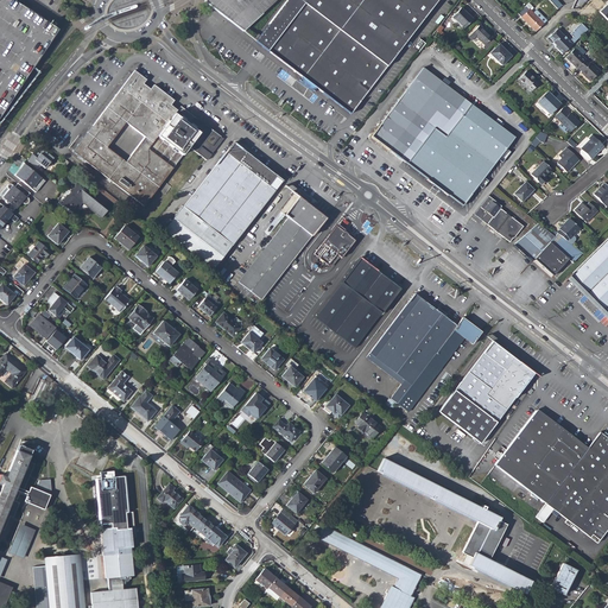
[(14,0),(0,0),(0,118),(38,59),(57,29),(45,20),(29,8),(14,0)]
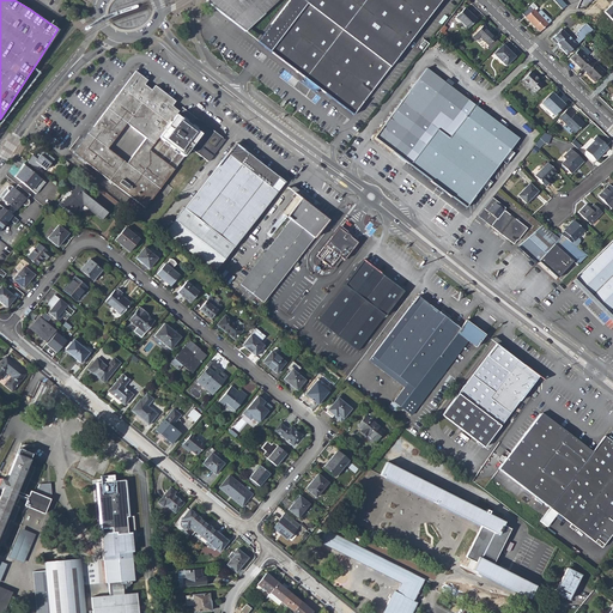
[(206,0),(205,1),(238,28),(244,31),(278,0),(206,0)]
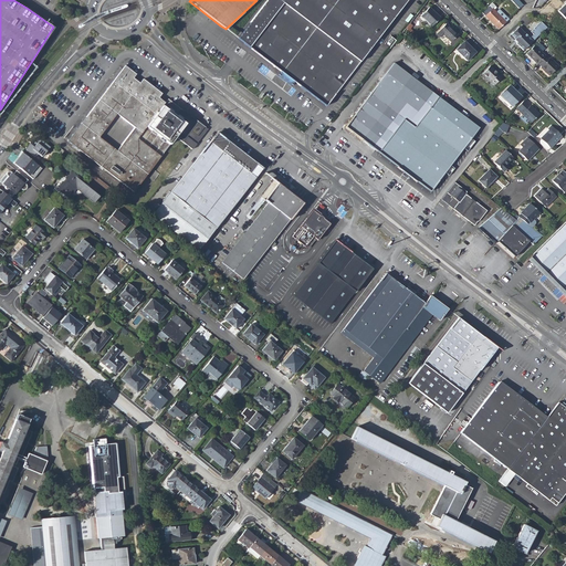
[(293,87),(296,83),(303,88),(325,105),(406,0),(266,0),(238,38),(248,45),(279,70),(275,74),(293,87)]
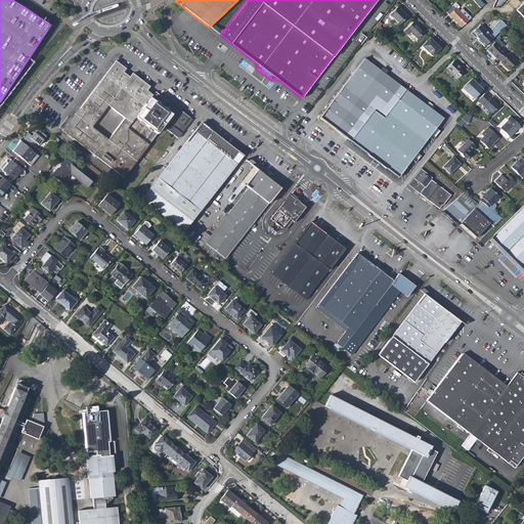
[(455,3),(446,12),(462,27),(469,20),(465,16),(467,14),(455,3)]
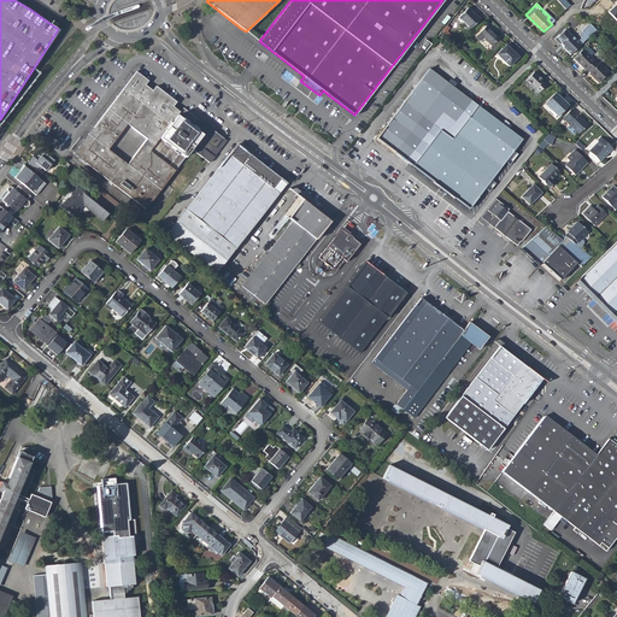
[(468,7),(458,18),(470,30),(480,19),(468,7)]
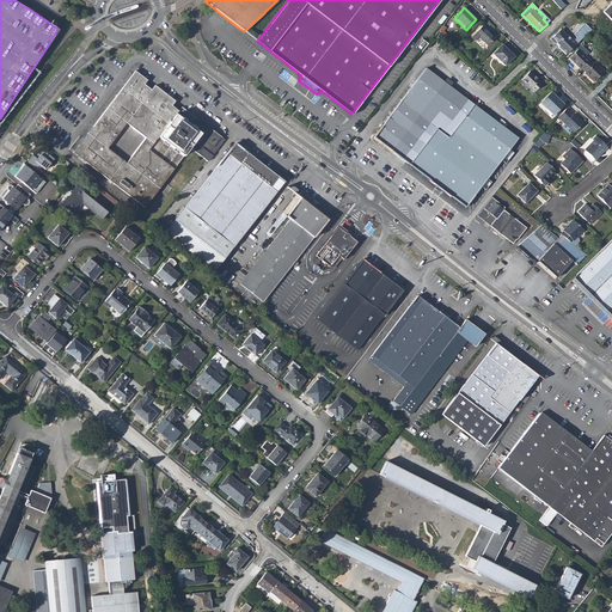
[(598,8),(587,19),(595,28),(606,17),(598,8)]
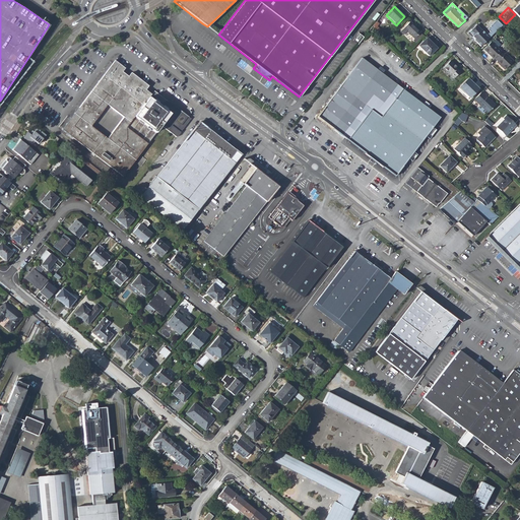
[(503,25),(497,20),(493,24),(498,29),(503,25)]
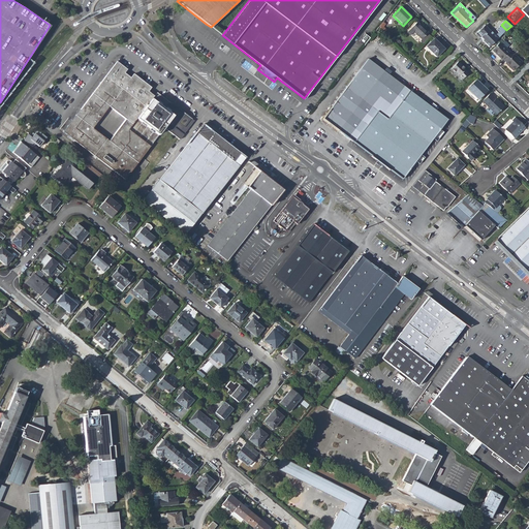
[(422,39),(419,41),(423,44),(430,36),(428,34),(428,33),(417,23),(407,32),(410,35),(414,32),(422,39)]
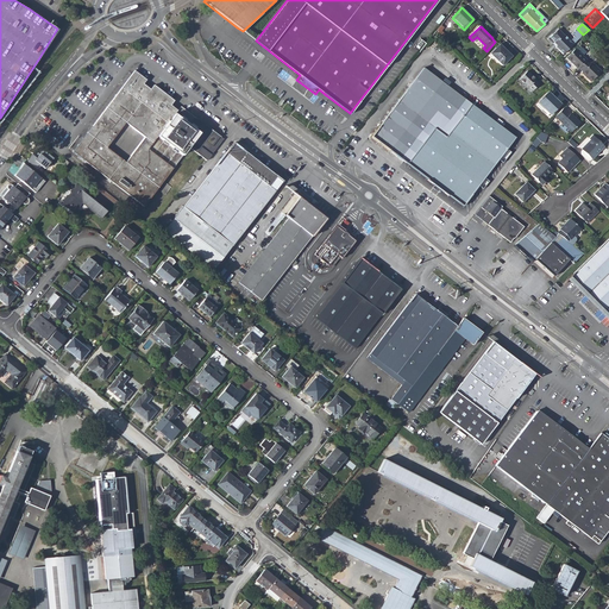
[(556,46),(563,55),(573,44),(577,41),(583,35),(577,29),(571,33),(575,37),(570,42),(560,31),(556,31),(551,36),(550,37),(554,42),(554,43),(557,45),(556,46)]
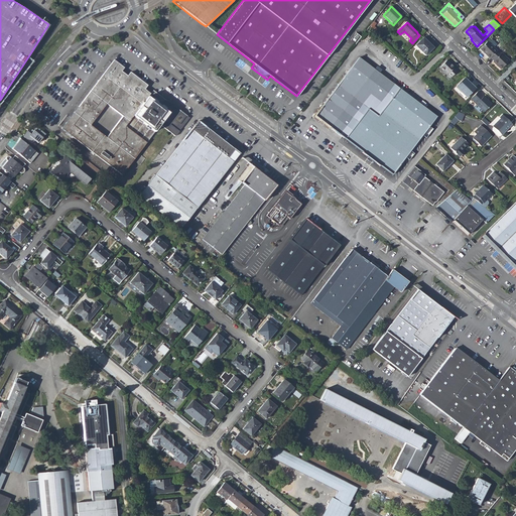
[(422,37),(415,45),(426,56),(433,48),(428,44),(429,43),(422,37)]
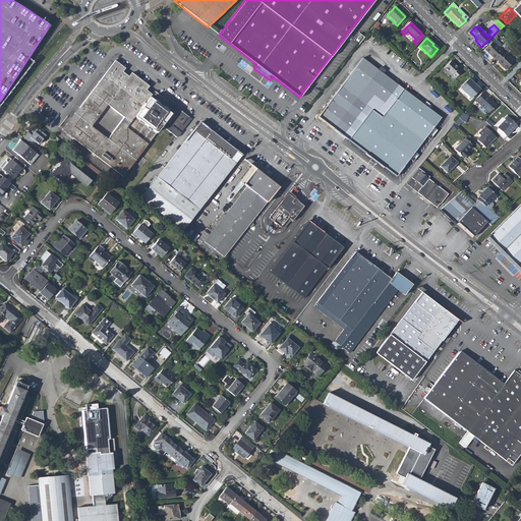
[(491,42),(484,50),(495,59),(496,58),(502,52),(491,42)]
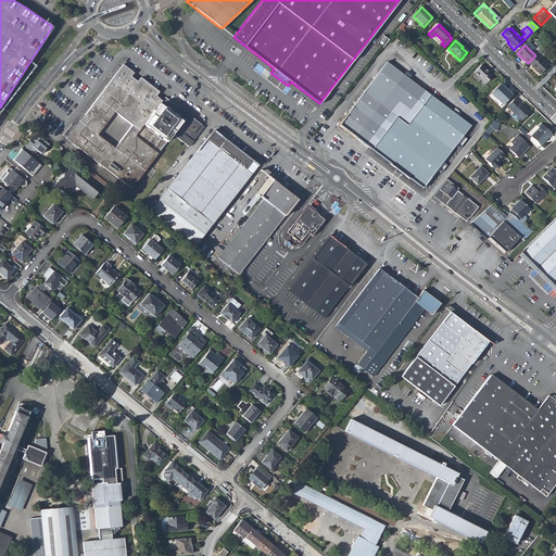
[(532,65),(531,66),(540,75),(548,65),(540,57),(540,58),(536,54),(535,55),(529,62),(532,65)]
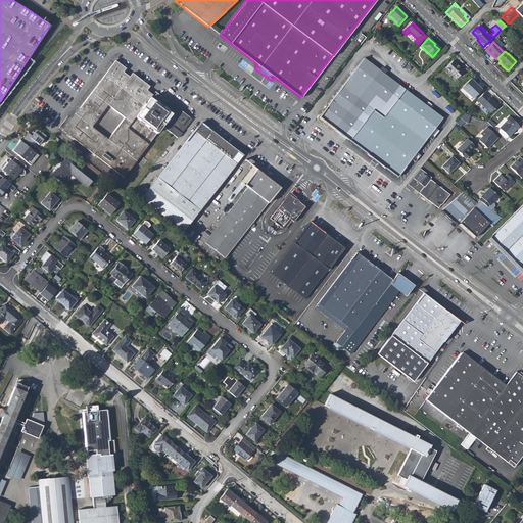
[(398,178),(443,119),(433,111),(421,101),(407,91),(391,79),(376,67),(364,58),(347,80),(336,94),(319,117),(323,121),(347,139),(374,159),(398,178)]
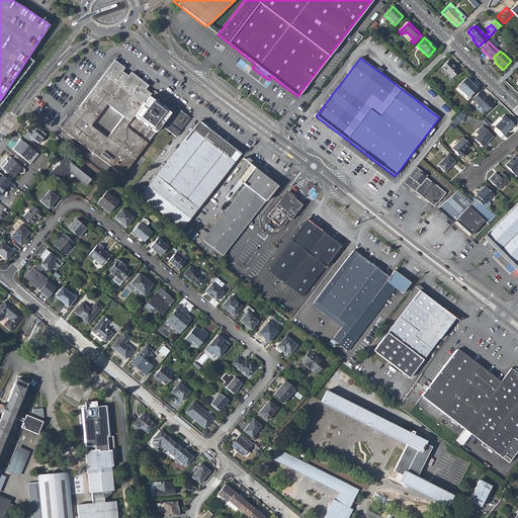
[(161,125),(173,136),(179,127),(188,116),(154,90),(151,94),(145,90),(148,86),(131,73),(127,77),(121,72),(124,68),(114,60),(112,62),(62,128),(67,133),(66,134),(72,140),(74,138),(82,144),(81,146),(83,148),(84,146),(92,152),(91,154),(94,156),(95,155),(122,175),(147,144),(155,133),(134,115),(149,97),(171,112),(161,125)]
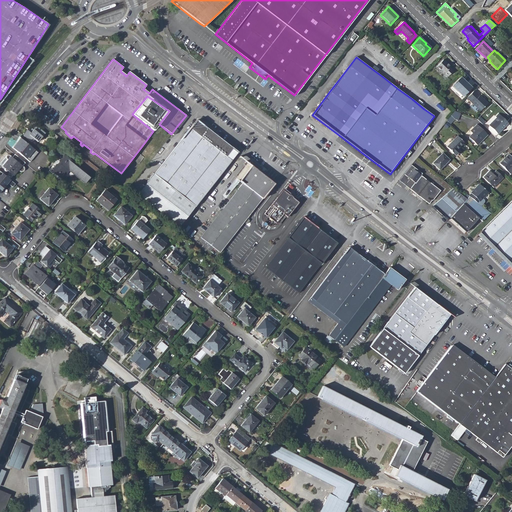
[(443,60),(436,67),(447,77),(453,71),(449,68),(450,67),(443,60)]
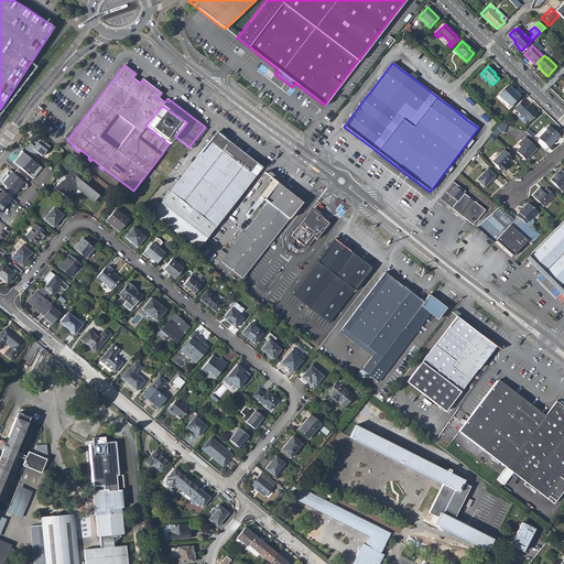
[(507,86),(498,95),(510,107),(520,97),(513,91),(512,91),(507,86)]
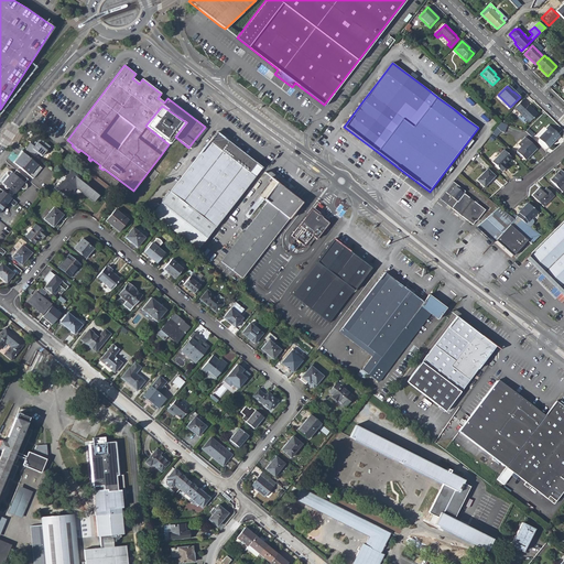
[(537,114),(522,99),(514,108),(529,122),(537,114)]
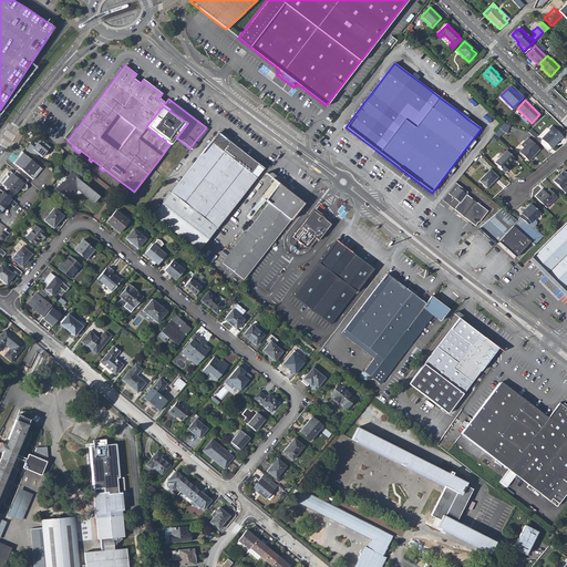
[(163,106),(146,126),(169,144),(186,123),(163,106)]
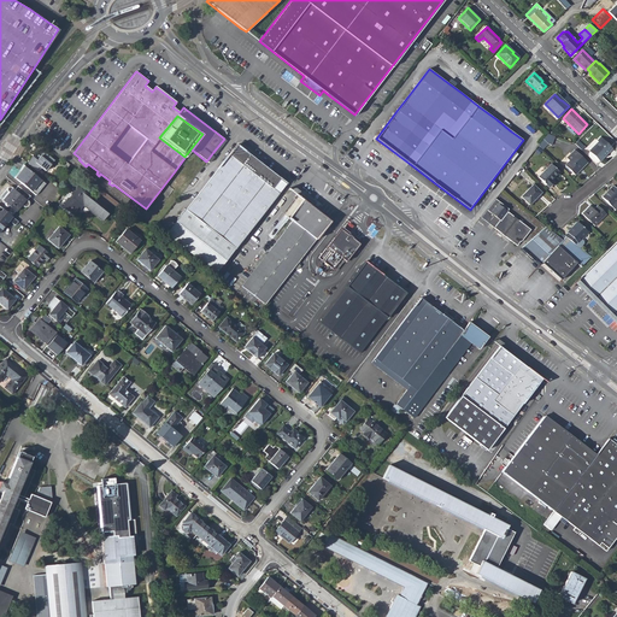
[(556,136),(548,134),(538,146),(542,151),(548,144),(552,145),(556,136)]
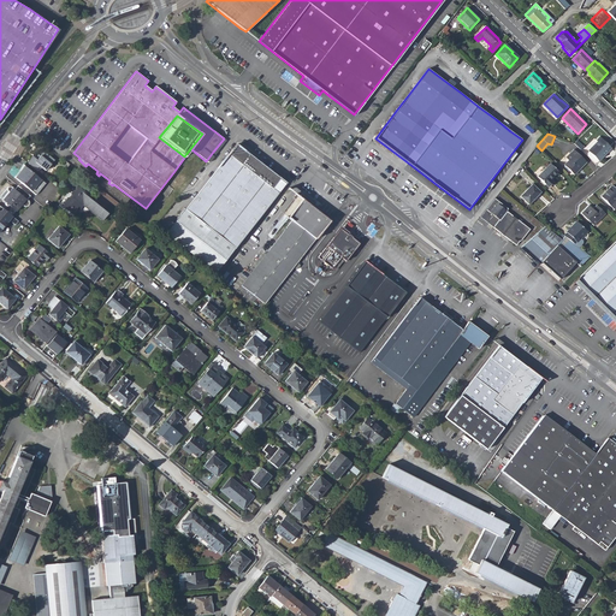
[(597,142),(588,150),(598,160),(598,161),(611,148),(599,137),(596,141),(597,142)]
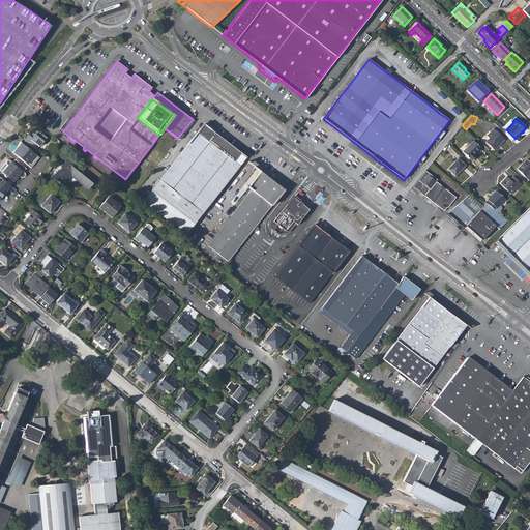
[(194,121),(193,119),(183,130),(177,139),(179,140),(194,121)]
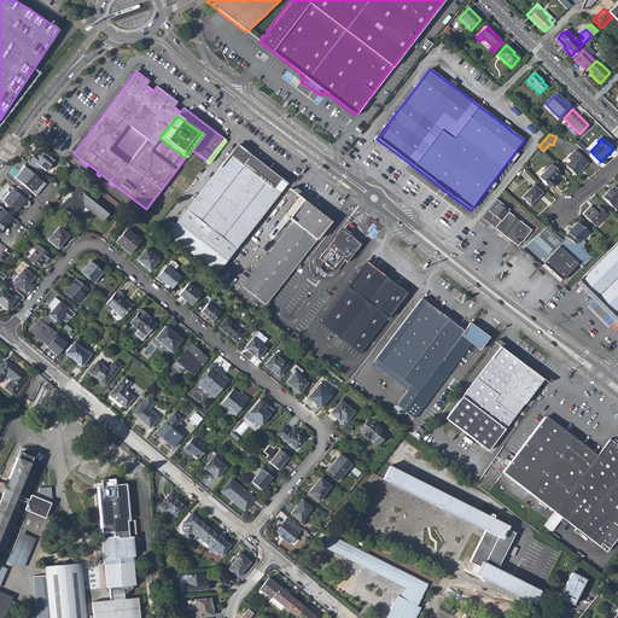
[(237,145),(167,234),(216,274),(286,185),(237,145)]
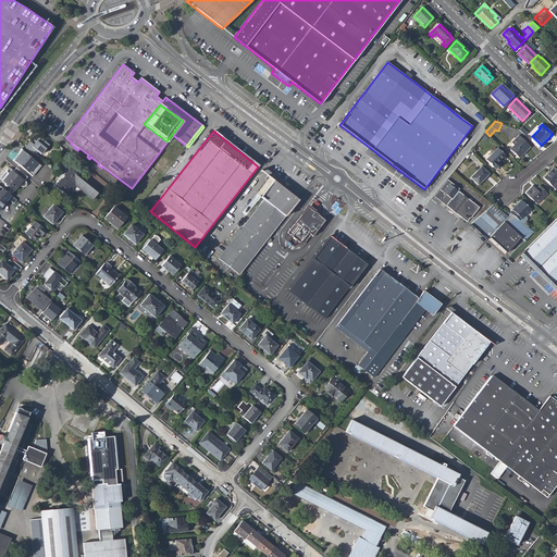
[(514,145),(509,149),(519,159),(530,147),(518,135),(511,141),(514,145)]
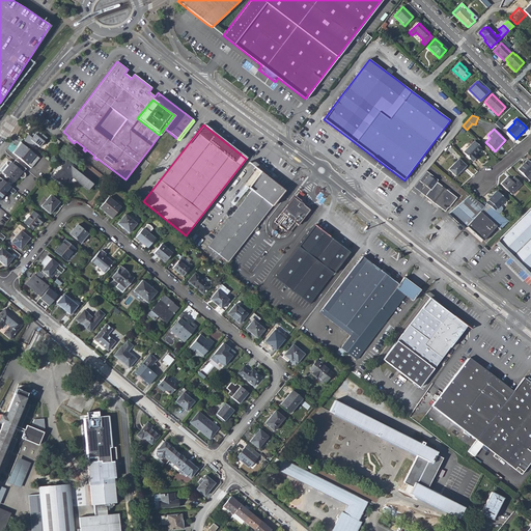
[(35,144),(38,147),(47,138),(37,131),(32,138),(28,135),(24,140),(32,147),(35,144)]
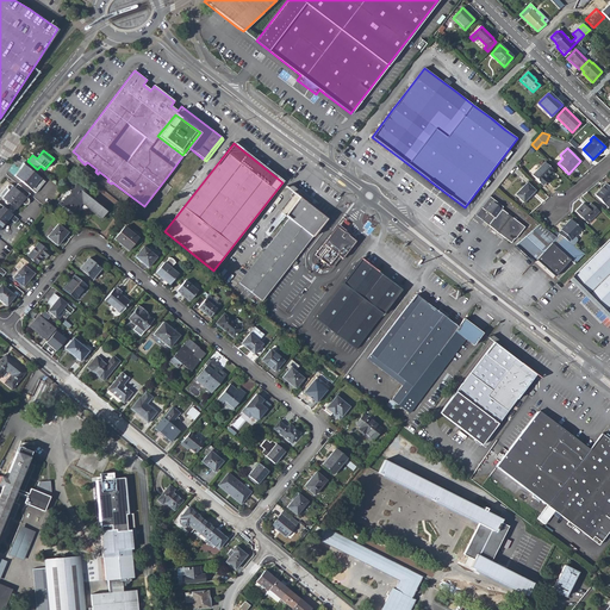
[(592,159),(583,150),(580,154),(589,162),(592,159)]
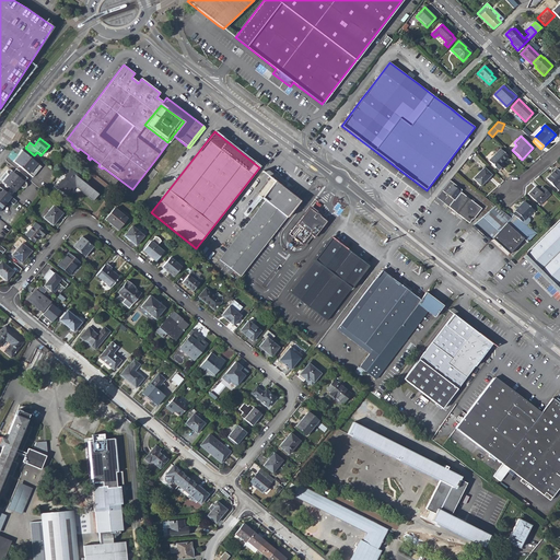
[(499,149),(488,161),(498,171),(502,165),(500,163),(506,156),(499,149)]
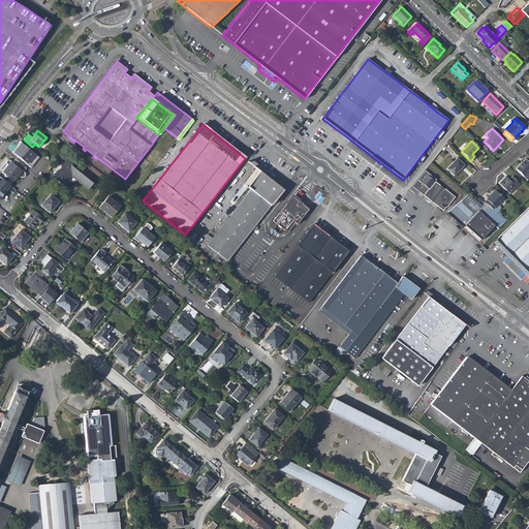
[(12,152),(18,156),(27,164),(30,167),(39,158),(21,143),(12,152)]
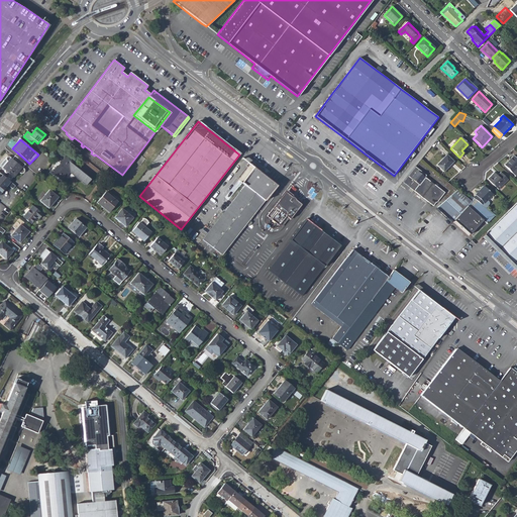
[(20,161),(23,164),(26,161),(17,152),(14,156),(20,161)]
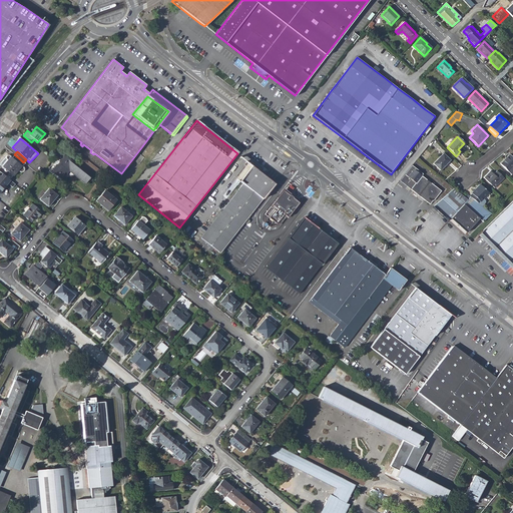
[(443,153),(433,163),(440,170),(450,160),(443,153)]
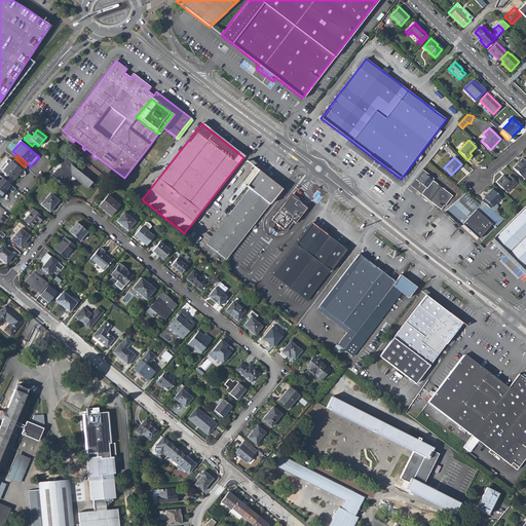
[(143,158),(138,164),(142,167),(147,161),(143,158)]
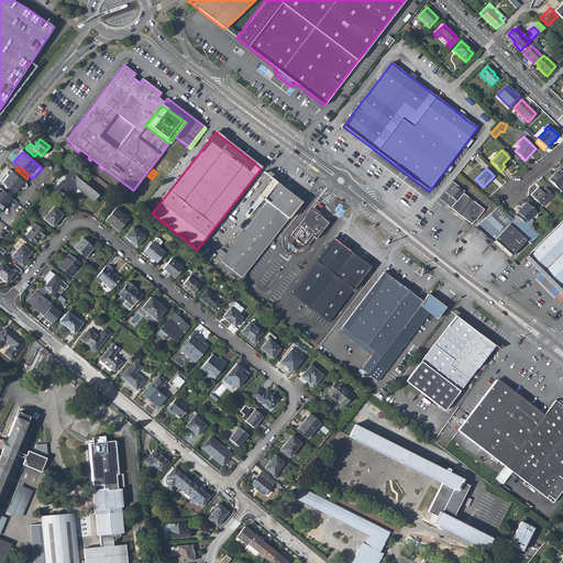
[(562,173),(559,169),(549,179),(561,191),(562,189),(562,181),(562,183),(562,181),(562,173)]
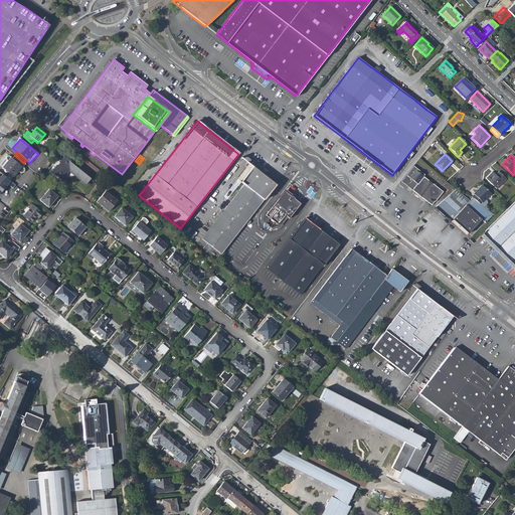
[(21,166),(23,163),(20,160),(17,163),(12,159),(10,157),(9,157),(8,156),(7,156),(6,157),(5,157),(5,158),(6,160),(7,161),(1,167),(4,169),(4,170),(4,171),(5,172),(6,172),(7,172),(9,174),(8,174),(9,175),(12,177),(12,176),(13,177),(18,171),(20,173),(22,173),(23,172),(24,170),(24,169),(22,167),(21,166)]
